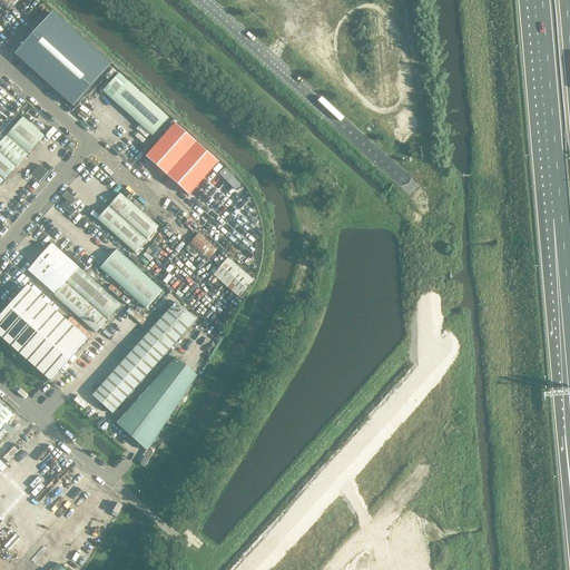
[(18,0),(0,0),(0,2),(9,11),(18,0)]
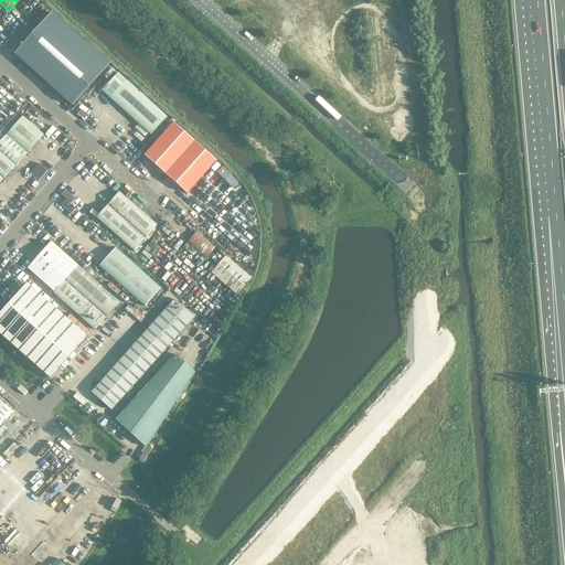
[(73,106),(109,65),(52,13),(14,54),(73,106)]
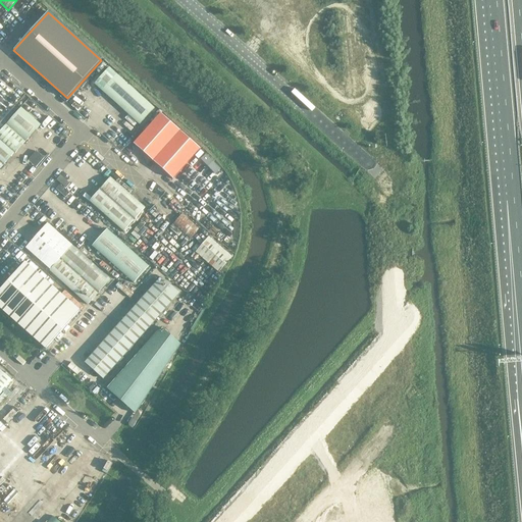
[(101,101),(131,127),(132,128),(152,105),(121,79),(101,101)]
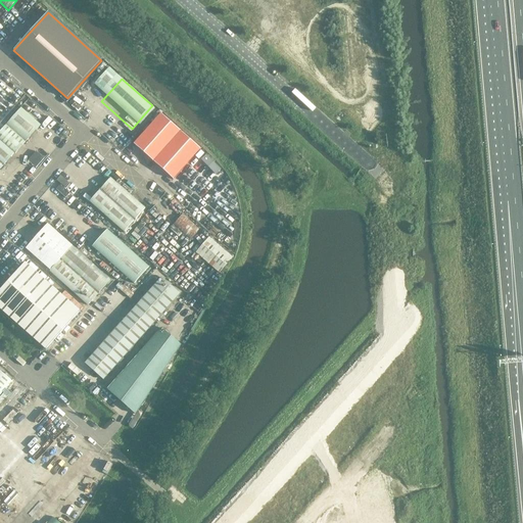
[(0,115),(9,105),(0,96),(0,115)]
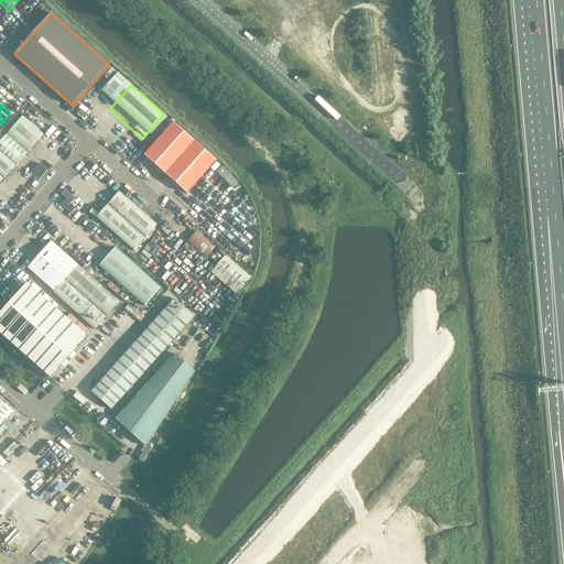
[(0,183),(15,166),(43,134),(22,117),(0,141),(0,183)]
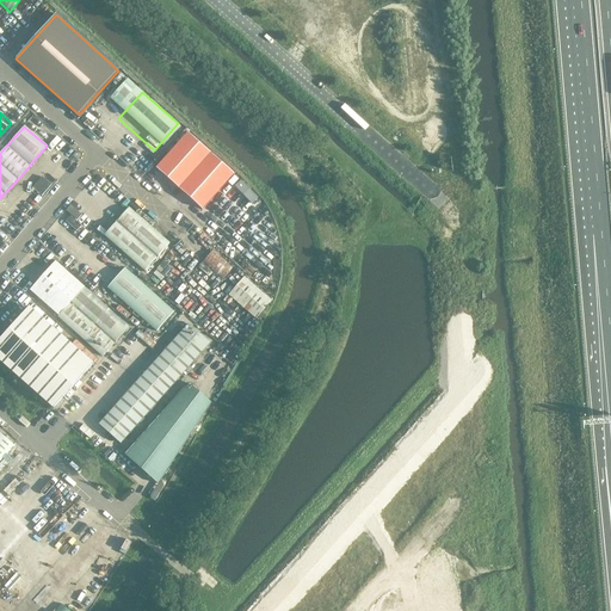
[(189,133),(156,168),(202,210),(234,174),(189,133)]
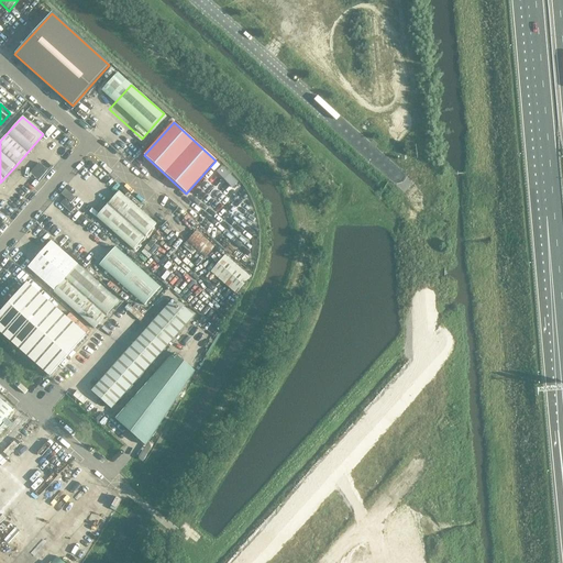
[(47,170),(39,163),(30,173),(39,180),(47,170)]
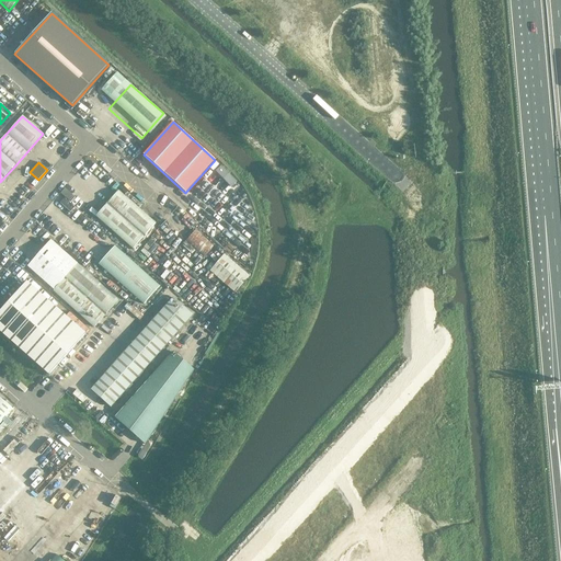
[(230,181),(215,168),(199,184),(215,198),(230,181)]
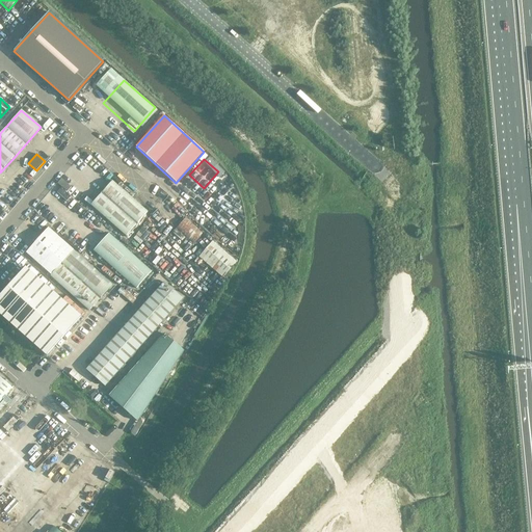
[(127,236),(148,212),(112,181),(91,206),(127,236)]
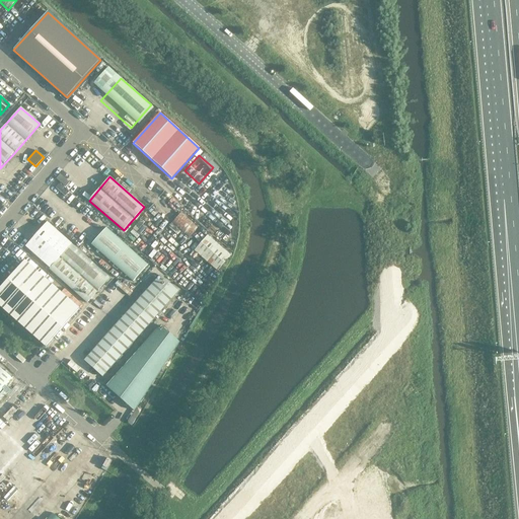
[(199,227),(181,212),(171,224),(188,239),(199,227)]
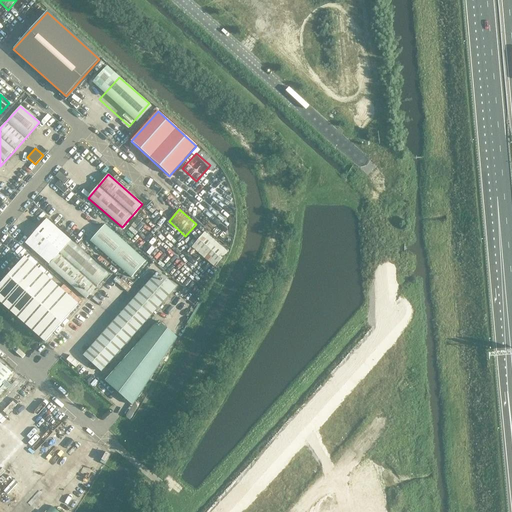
[(47,219),(26,243),(50,264),(49,265),(86,298),(108,273),(47,219)]
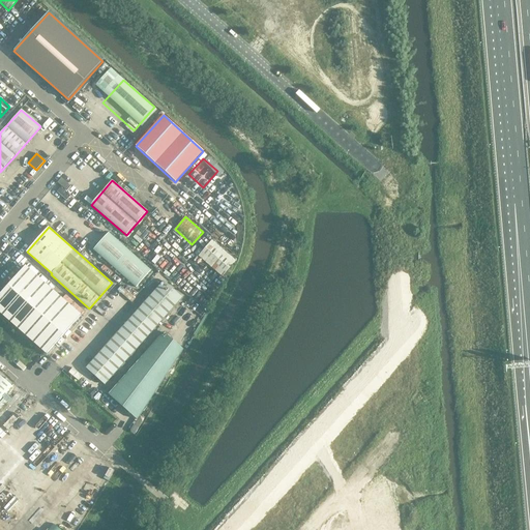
[(109,233),(93,249),(137,287),(152,270),(109,233)]
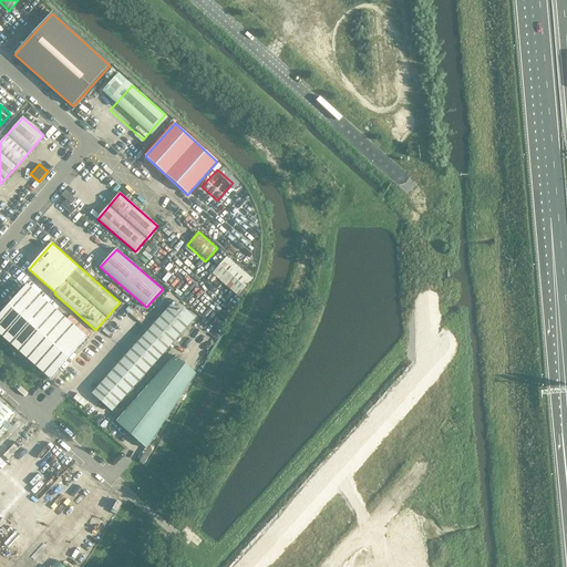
[(250,279),(227,258),(214,274),(237,295),(250,279)]
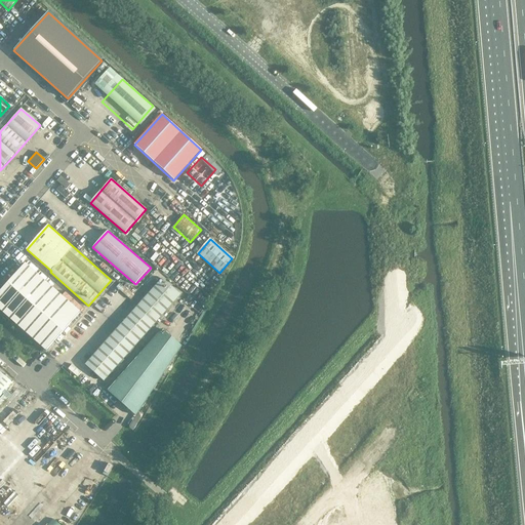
[(25,264),(0,290),(0,310),(46,351),(80,313),(25,264)]
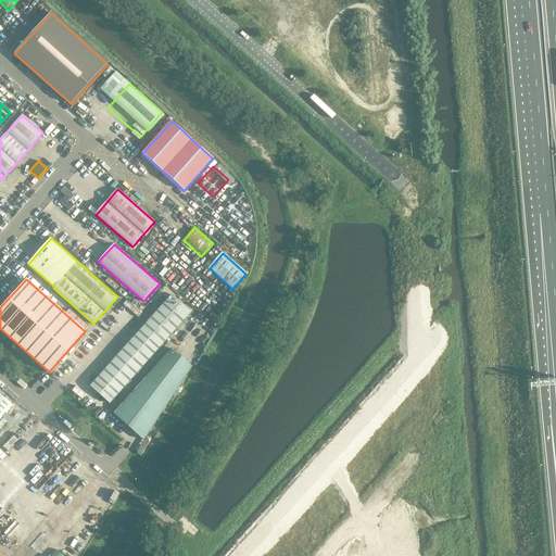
[(172,294),(90,387),(110,404),(190,312),(172,294)]
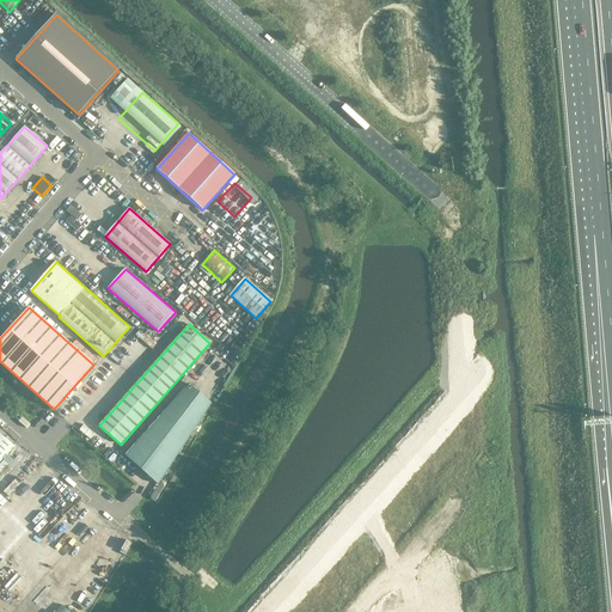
[(189,384),(126,456),(159,485),(212,404),(189,384)]
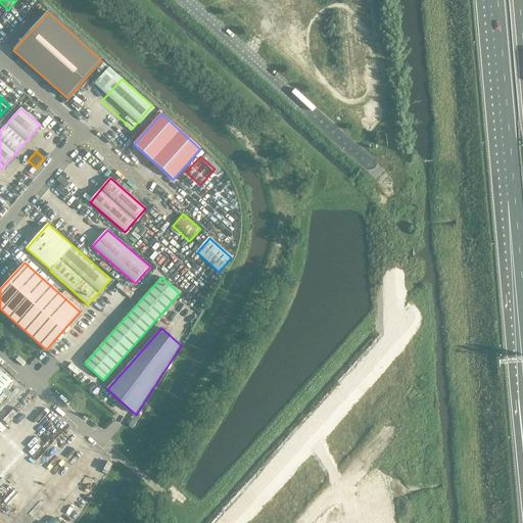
[(85,381),(89,376),(74,363),(69,367),(85,381)]
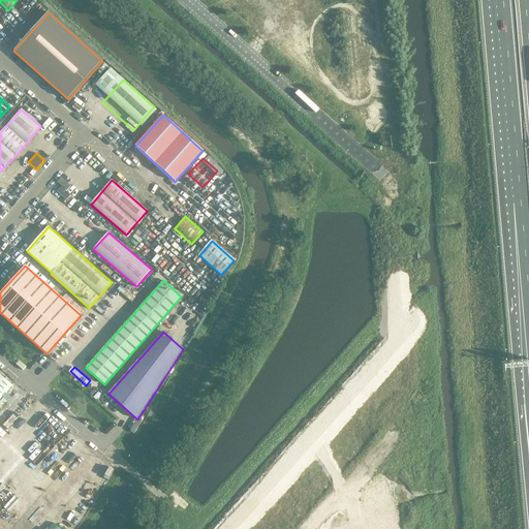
[(0,401),(13,386),(0,374),(0,401)]
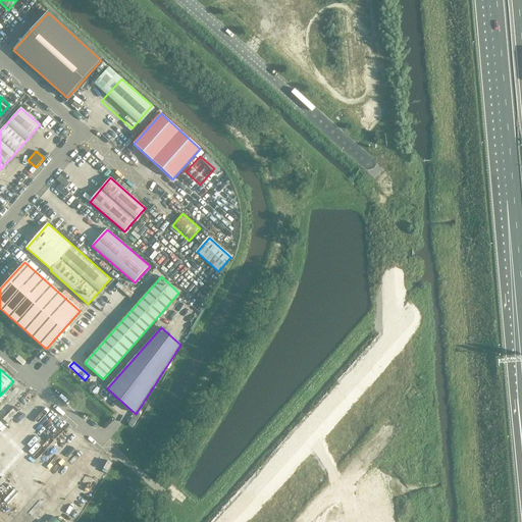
[(0,467),(11,455),(0,445),(0,467)]
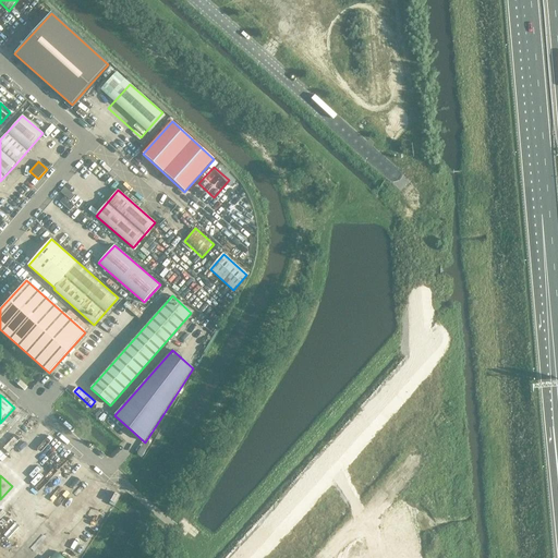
[(41,498),(48,483),(36,477),(27,500),(32,502),(35,496),(41,498)]
